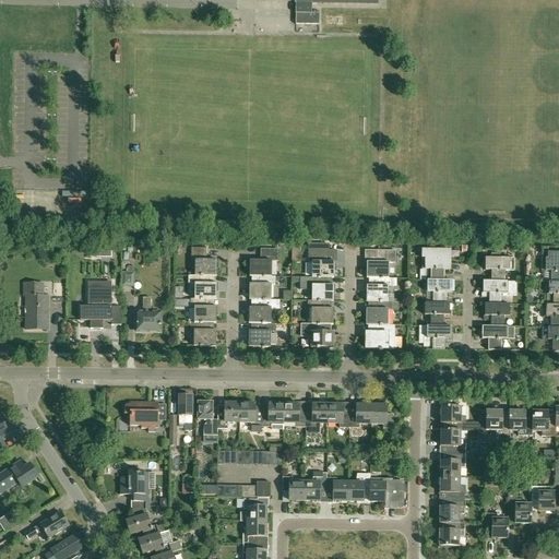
[(311,3),(296,3),(296,25),(319,25),(320,14),(311,14),(311,3)]
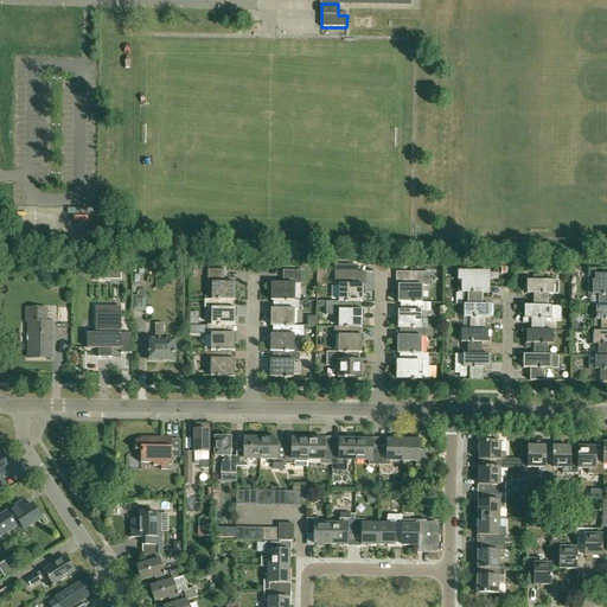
[(333,270),(333,283),(338,283),(338,301),(344,301),(344,302),(346,302),(346,301),(350,301),(359,301),(362,301),(362,285),(357,285),(357,270),(357,266),(350,266),(333,266),(333,270)]
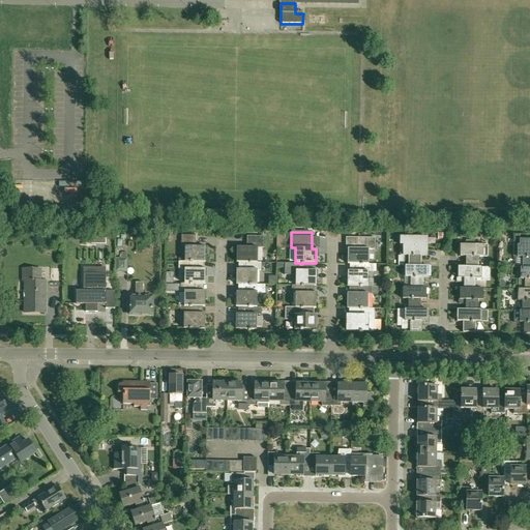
[(184,246),(184,262),(188,262),(192,262),(195,262),(205,262),(205,246),(195,246),(195,235),(181,235),(181,246),(184,246)]
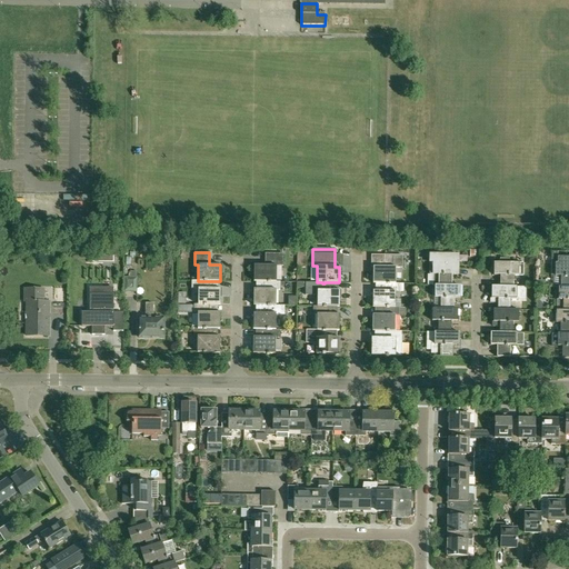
[(105,262),(105,253),(91,253),(91,262),(105,262)]
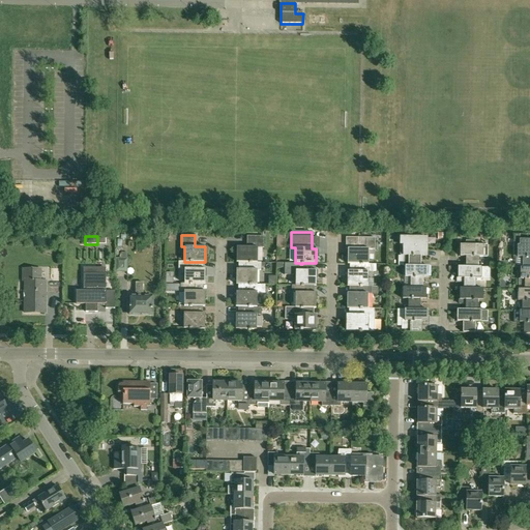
[(236,262),(246,262),(248,262),(248,263),(251,263),(252,262),(257,262),(257,247),(264,247),(264,236),(246,236),(246,247),(236,246),(236,262)]
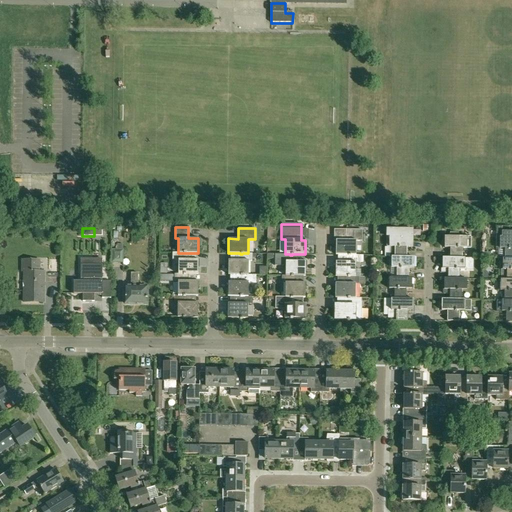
[(362,240),(362,229),(345,229),(345,240),(335,240),(335,254),(345,254),(347,254),(347,255),(350,255),(350,254),(355,255),(355,240),(362,240)]
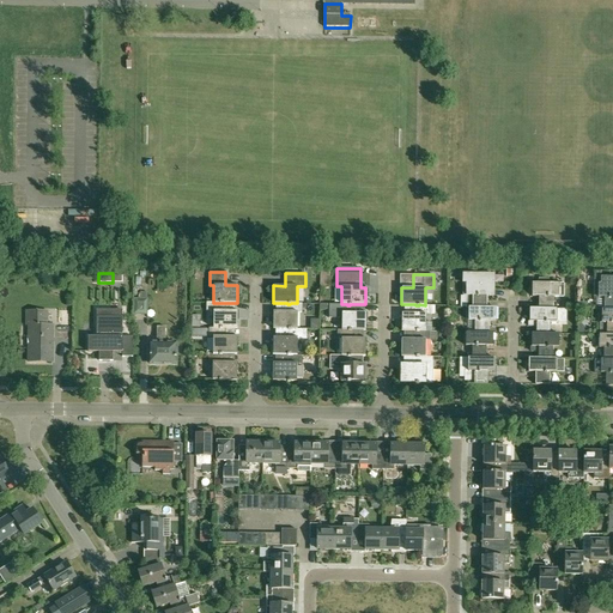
[(472,297),(472,308),(486,309),(486,297),(493,297),(493,275),(462,275),(462,296),(472,297)]
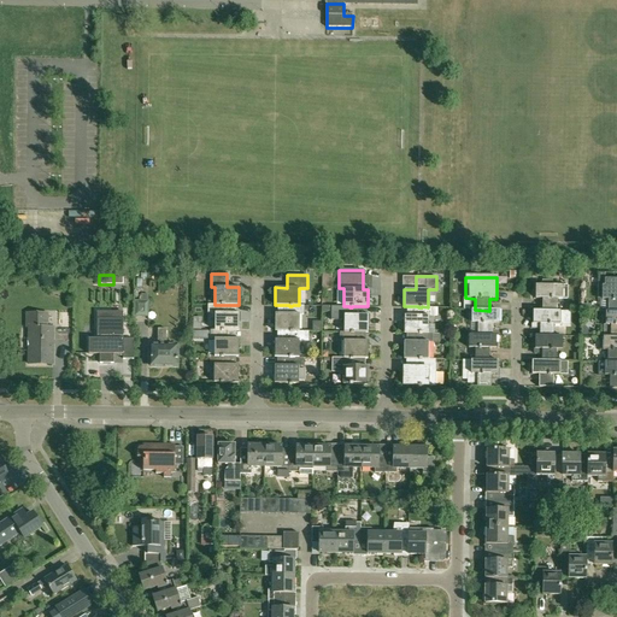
[(599,287),(599,300),(600,300),(600,311),(605,311),(607,311),(616,311),(616,280),(604,280),(604,287),(601,287),(599,287)]
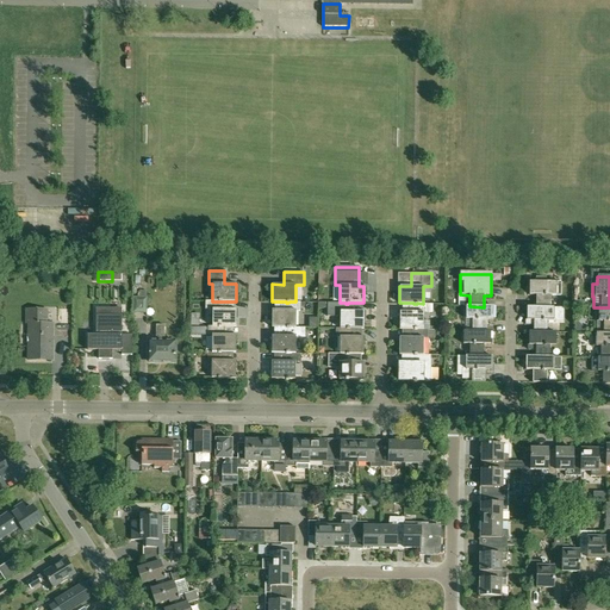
[(535,296),(535,307),(549,307),(549,296),(560,296),(560,282),(545,282),(545,278),(536,278),(535,282),(529,282),(529,296),(535,296)]
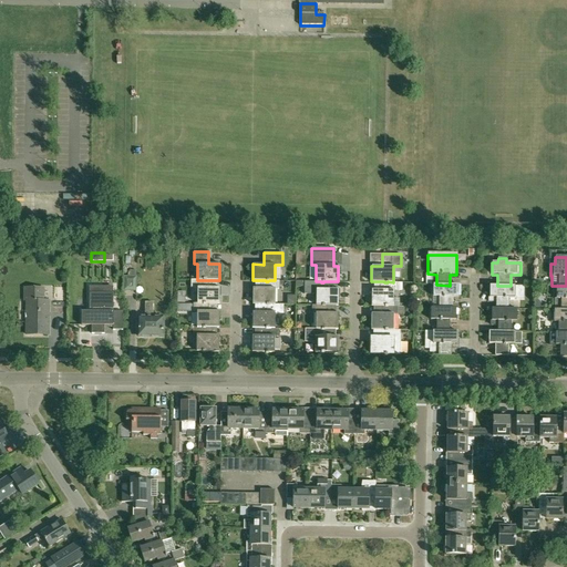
[(124,290),(135,290),(136,278),(134,278),(134,271),(130,271),(130,279),(124,279),(124,290)]
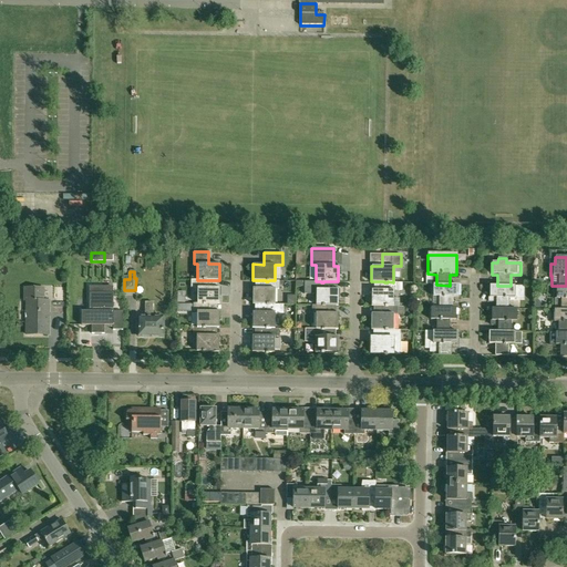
[(208,287),(208,280),(205,280),(202,280),(197,280),(191,279),(191,287),(196,288),(196,303),(202,303),(202,305),(205,305),(205,303),(208,303),(218,303),(219,287),(208,287)]
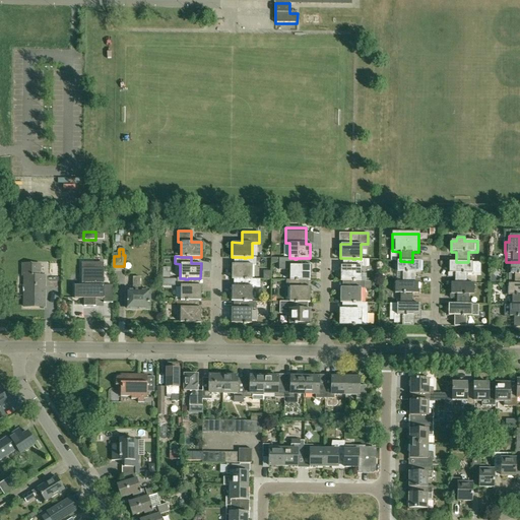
[(232,264),(232,278),(234,278),(242,278),(244,278),(244,279),(246,279),(247,278),(252,279),(252,265),(256,265),(256,262),(256,257),(252,257),(247,257),(246,258),(244,258),(244,257),(242,257),(242,264),(234,264),(232,264)]
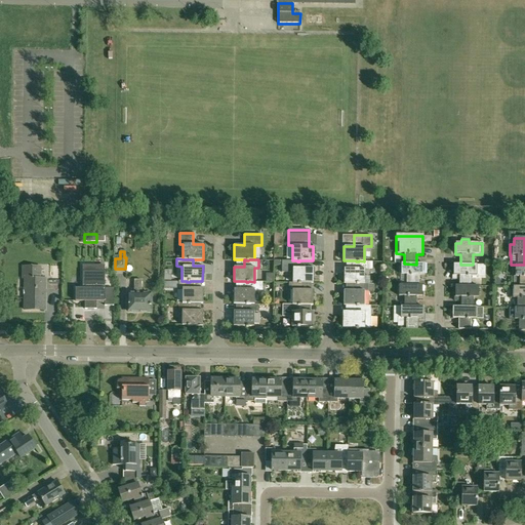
[(303,268),(303,260),(299,260),(299,261),(297,261),(297,260),(292,260),(274,260),(274,265),(281,266),(281,272),(292,272),(292,282),(297,282),(297,283),(300,283),(300,282),(303,282),(313,282),(313,268),(303,268)]
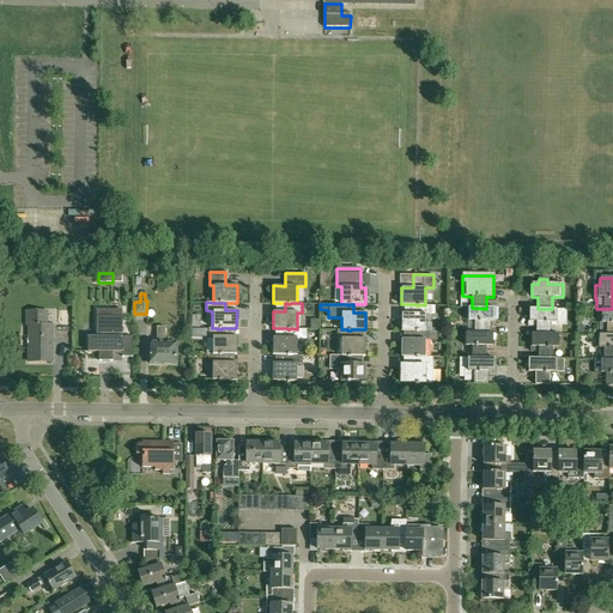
[(401,314),(401,331),(404,331),(412,331),(416,331),(416,332),(419,332),(419,331),(425,331),(425,322),(425,314),(430,314),(430,305),(425,305),(419,304),(419,305),(416,305),(416,304),(413,304),(413,314),(405,314),(401,314)]
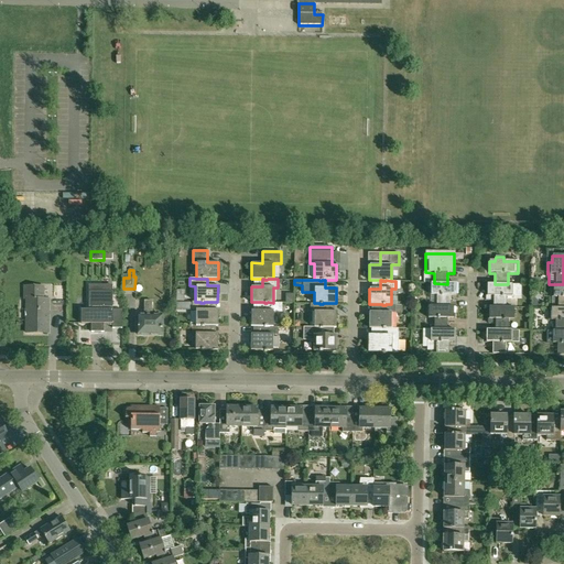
[(447,284),(434,283),(431,283),(430,295),(436,295),(436,306),(448,306),(448,296),(456,296),(456,284),(447,284)]
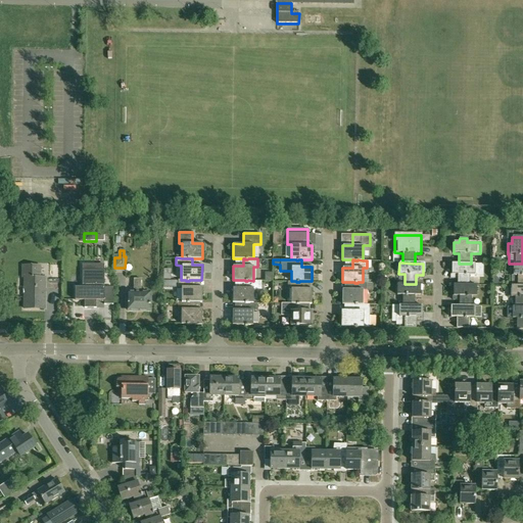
[(483,264),(471,264),(459,264),(452,264),(450,279),(458,279),(458,284),(469,285),(469,276),(483,276),(483,264)]
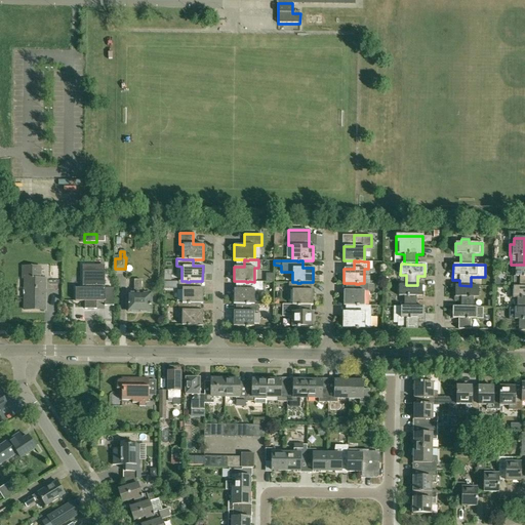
[(524,265),(517,265),(515,265),(515,277),(519,277),(519,286),(524,286),(524,265)]
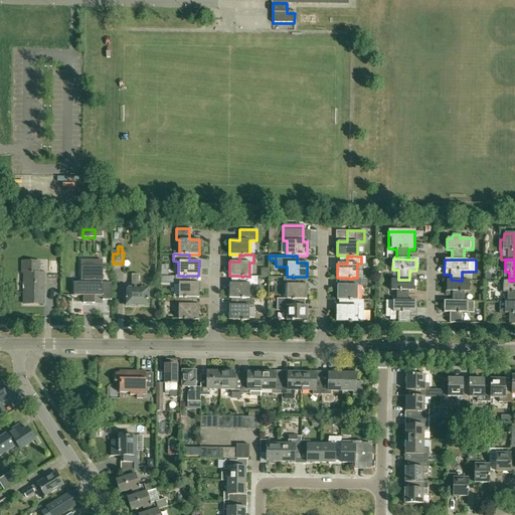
[(95,296),(99,296),(103,296),(103,300),(112,300),(112,284),(103,283),(103,267),(93,267),(93,261),(80,261),(80,267),(81,267),(81,283),(74,283),(74,296),(83,296),(83,303),(95,304),(95,296)]
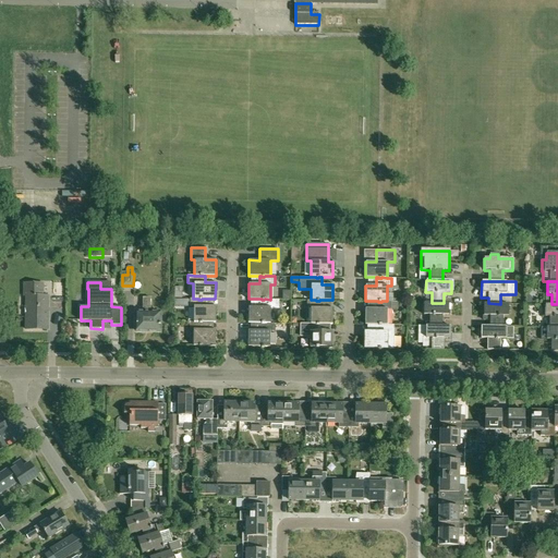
[(24,295),(25,296),(28,296),(28,329),(48,329),(48,295),(44,295),(44,283),(24,283),(24,295)]
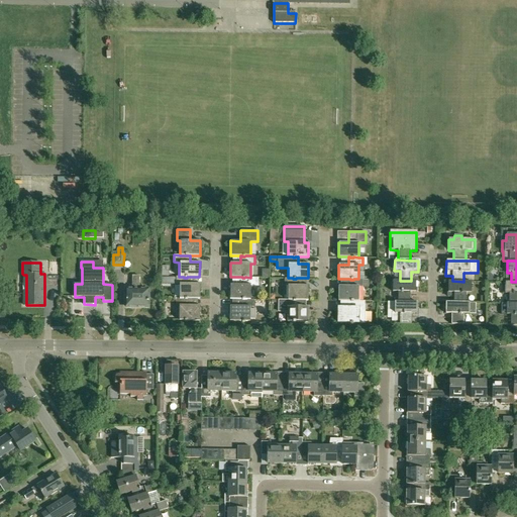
[(126,307),(148,307),(148,290),(139,290),(139,276),(132,276),(132,290),(126,290),(126,307)]
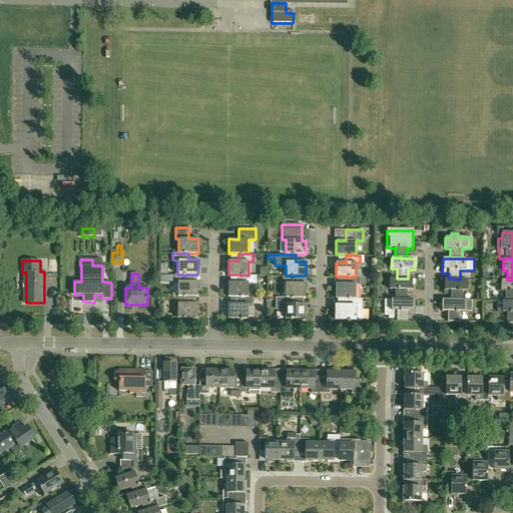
[(177,282),(177,297),(182,297),(182,298),(184,298),(185,297),(187,297),(197,297),(197,282),(188,282),(188,275),(185,275),(185,276),(182,276),(182,275),(177,275),(174,275),(174,282),(177,282)]
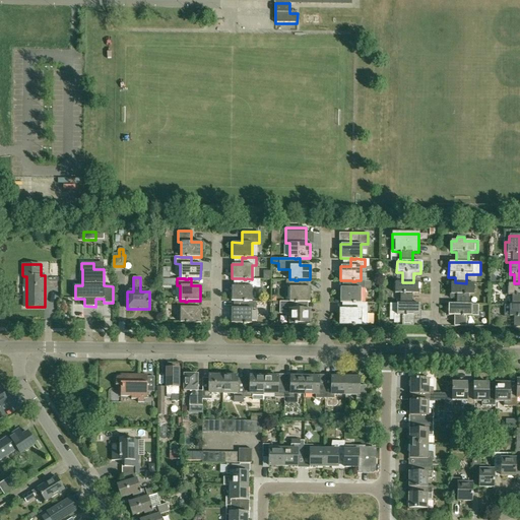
[(232,286),(232,301),(234,301),(241,301),(244,301),(244,302),(246,302),(246,301),(252,301),(252,286),(255,286),(259,286),(259,284),(259,279),(255,279),(252,279),(247,278),(246,279),(244,279),(244,278),(242,278),(242,286),(234,286),(232,286)]
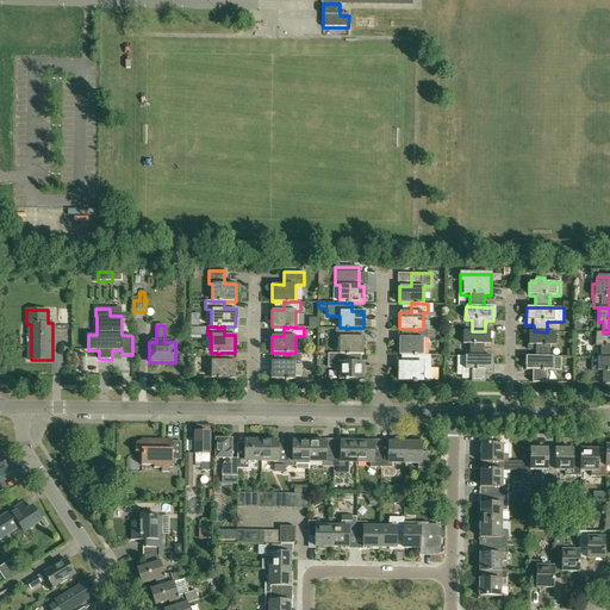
[(340,336),(338,354),(346,354),(346,355),(348,355),(348,354),(352,354),(363,354),(363,337),(352,337),(352,328),(349,328),(349,329),(346,329),(346,328),(340,328),(335,328),(335,336),(340,336)]
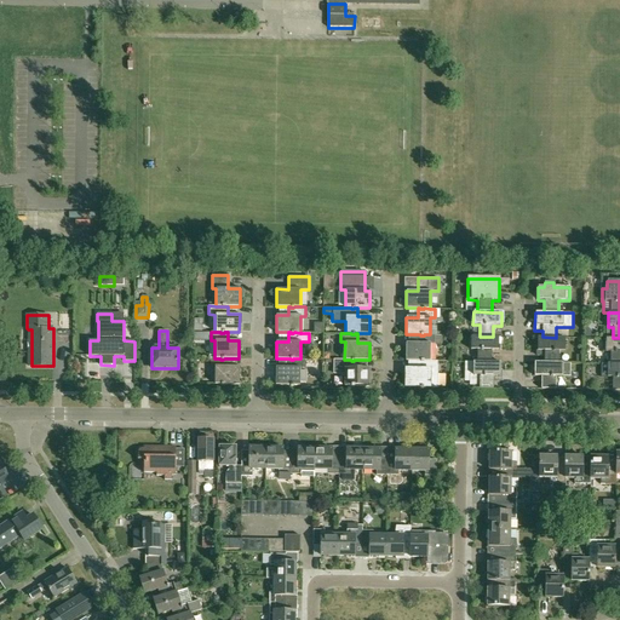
[(437,334),(430,334),(424,334),(424,336),(420,336),(420,334),(417,334),(417,343),(406,343),(406,361),(417,361),(420,361),(420,362),(424,362),(424,361),(430,361),(430,344),(442,344),(442,334),(437,334)]
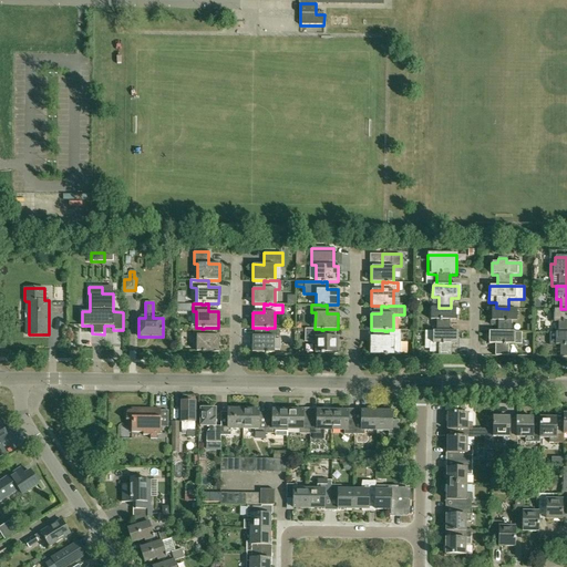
[(455,308),(451,308),(439,308),(430,308),(430,320),(436,320),(436,331),(449,331),(449,320),(455,320),(455,308)]
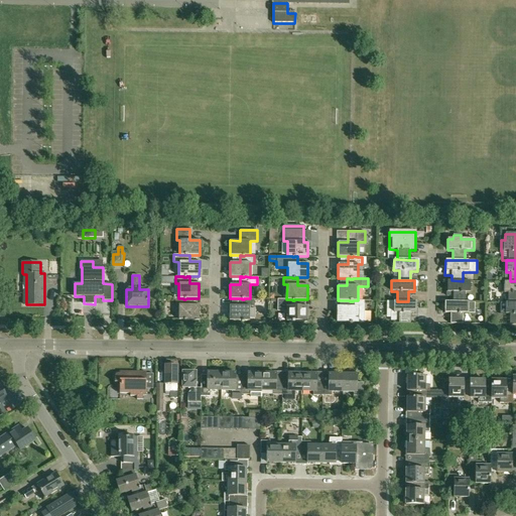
[(453,302),(465,302),(465,292),(470,292),(470,281),(463,281),(452,280),(446,280),(446,291),(446,296),(453,296),(453,302)]
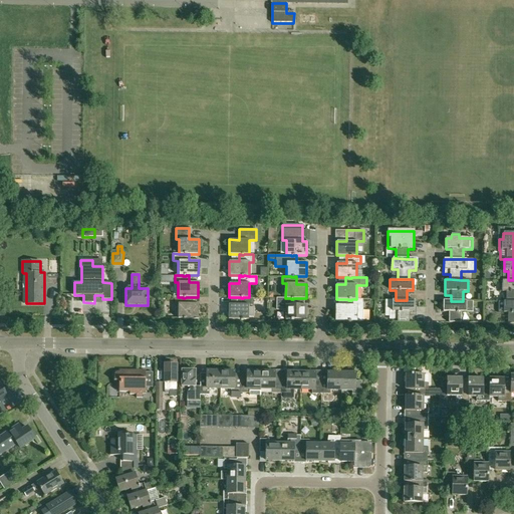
[(500,280),(500,291),(505,291),(505,302),(513,302),(513,280),(508,280),(503,280),(500,280)]
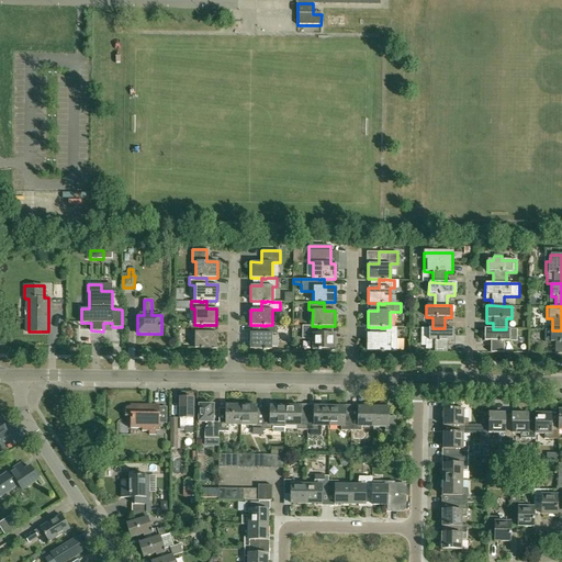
[(205,332),(205,325),(203,325),(202,326),(200,326),(200,325),(194,325),(191,325),(190,333),(194,333),(194,348),(216,349),(216,332),(205,332)]
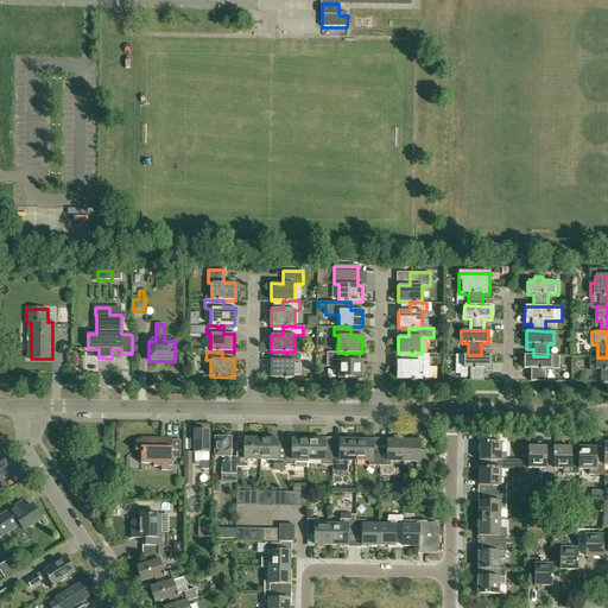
[(270,378),(295,378),(295,361),(298,361),(298,352),(295,352),(287,352),(287,353),(285,353),(285,352),(282,352),(282,360),(270,360),(270,378)]
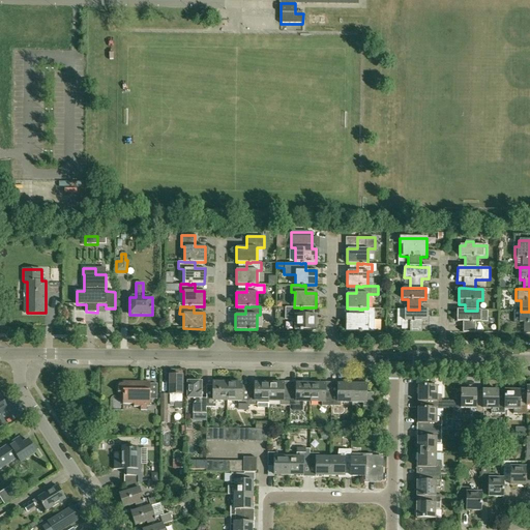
[(286,307),(286,319),(288,319),(294,319),(294,330),(316,330),(316,315),(314,315),(305,315),(305,307),(302,307),(302,308),(300,308),(300,307),(294,307),(291,307),(288,307),(286,307)]
